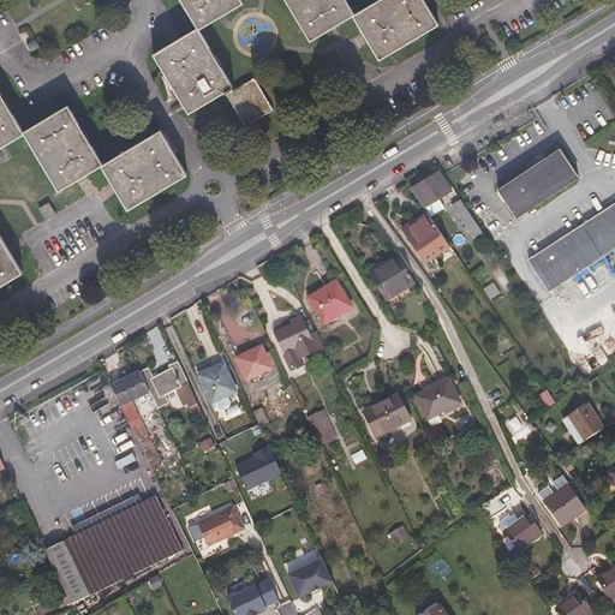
[(181,0),(198,28),(199,29),(243,3),(240,0),(181,0)]
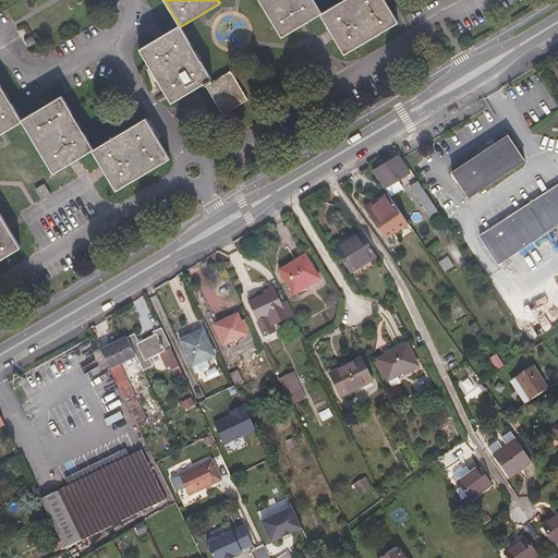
[(320,13),(322,13),(313,0),(259,0),(282,36),(299,26),(320,13)]
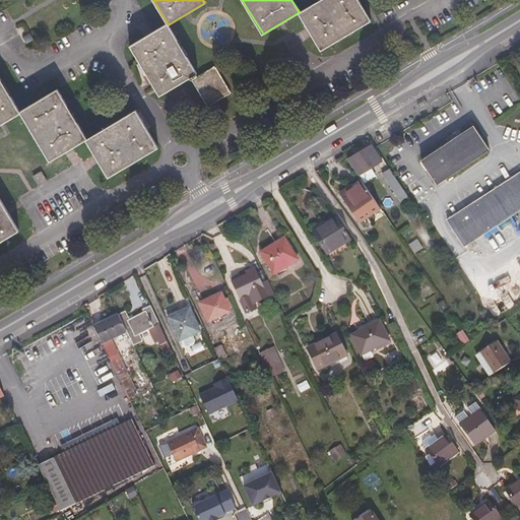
[(320,0),(300,12),(299,12),(321,50),(371,20),(359,0),(320,0)]
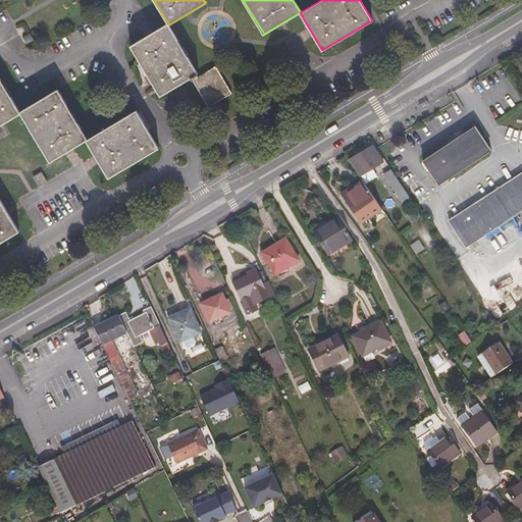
[(169,24),(168,23),(131,46),(161,96),(191,77),(200,75),(169,24)]
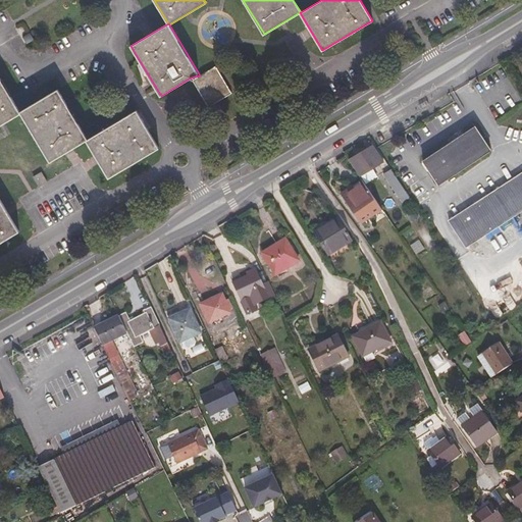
[(200,75),(191,77),(209,106),(211,105),(214,103),(217,101),(232,92),(216,65),(200,75)]
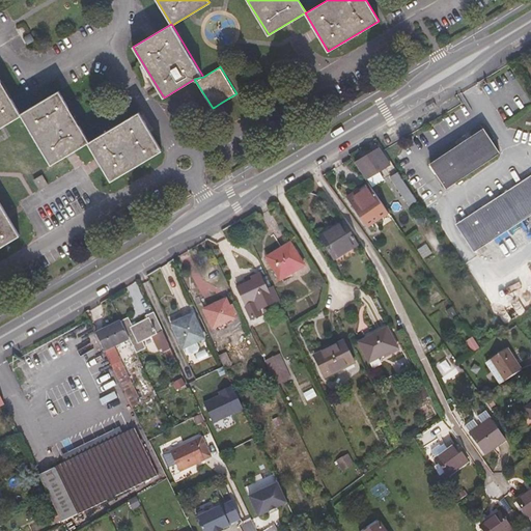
[(22,115),(21,114),(0,80),(0,128),(5,126),(22,115)]
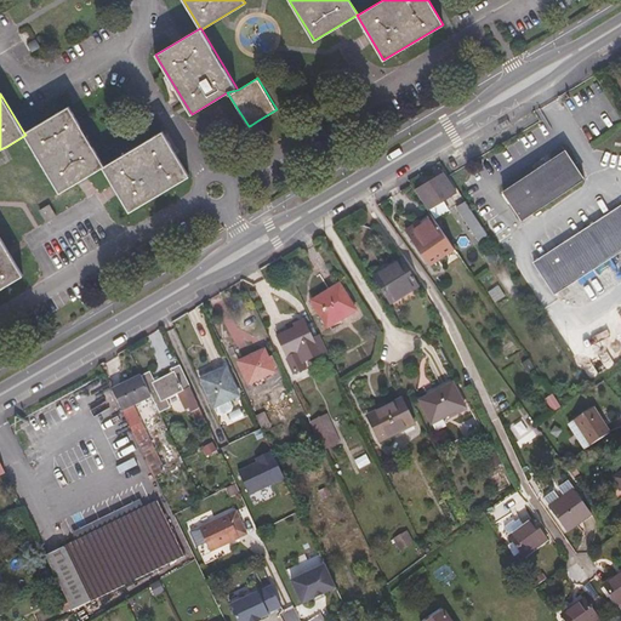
[(24,134),(26,135),(61,192),(103,167),(104,166),(69,107),(24,134)]
